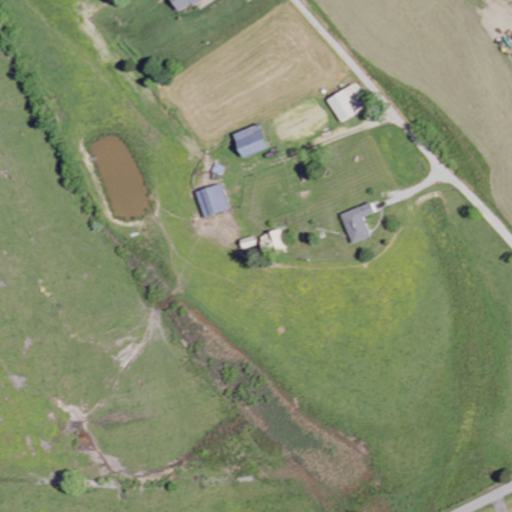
[(171,0),(179,12),(192,3),(194,7),(204,0),(171,0)]
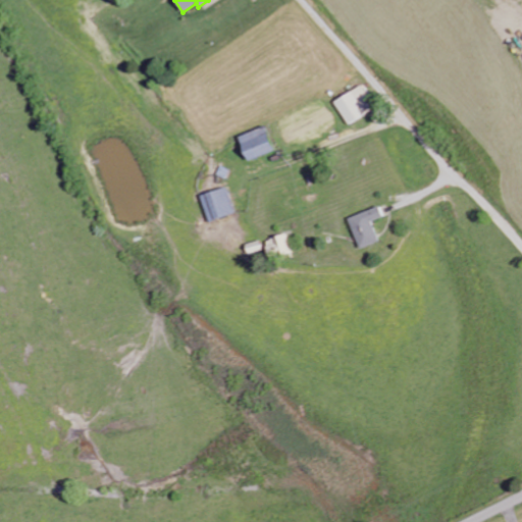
[(334,99),(346,124),(372,112),(361,87),(334,99)]
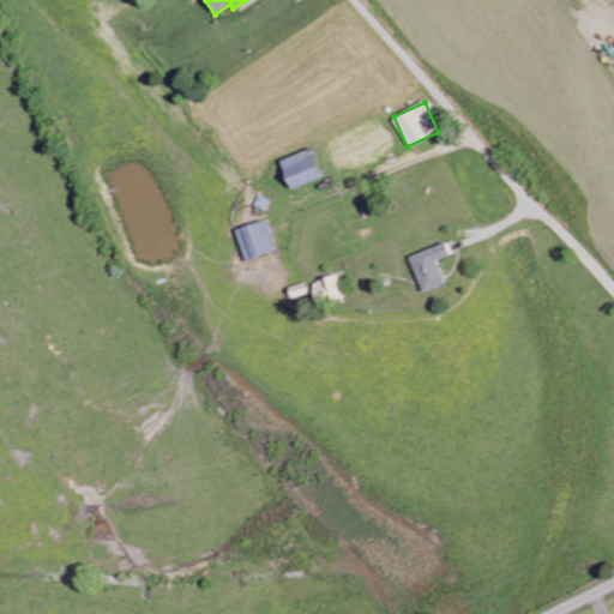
[(282,161),(293,190),(324,179),(313,149),(282,161)]
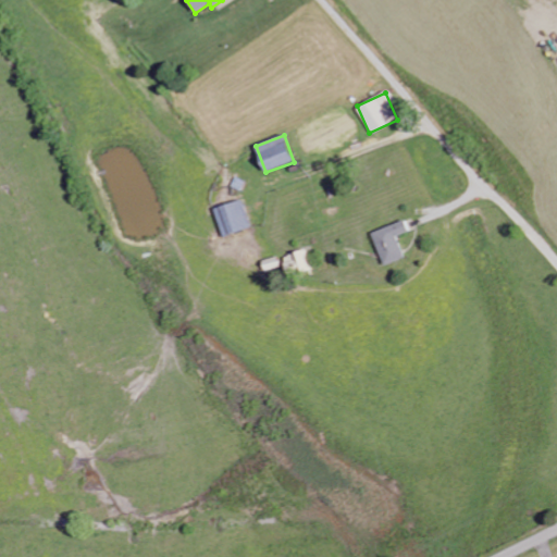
[(255,229),(246,199),(217,209),(225,237),(255,229)]
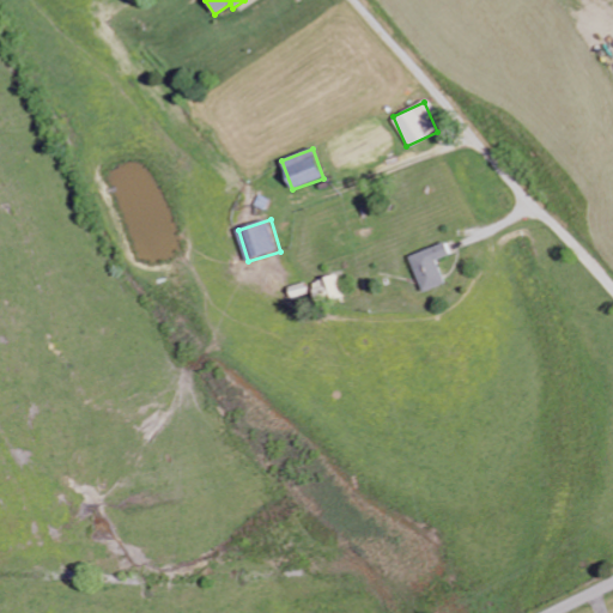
[(424,293),(447,284),(437,261),(449,255),(444,243),(410,258),(424,293)]
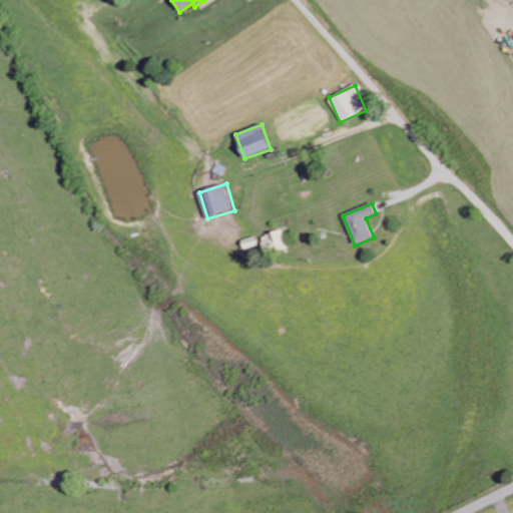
[(288,249),(285,231),(263,234),(266,253),(288,249)]
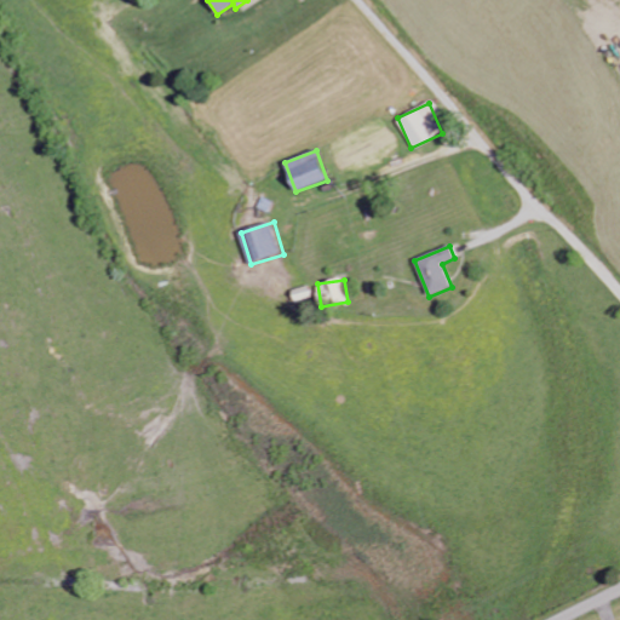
All buildings are outlined.
